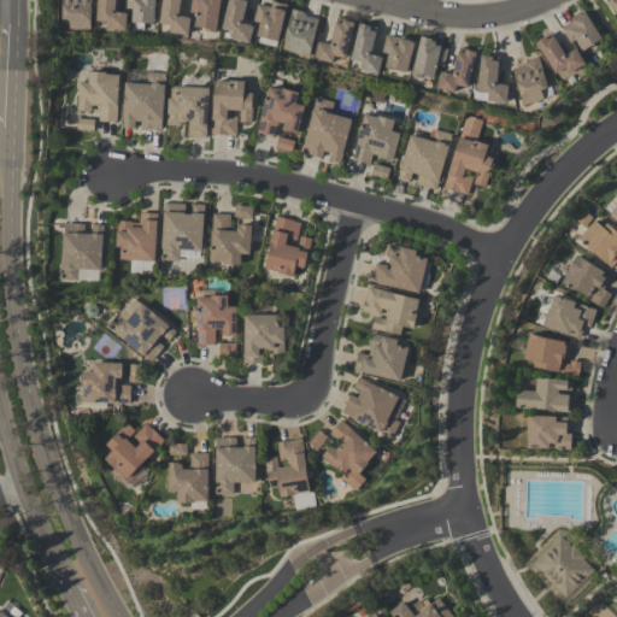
[(92,0),(92,30),(70,30),(70,21),(63,21),(63,0),(92,0)]
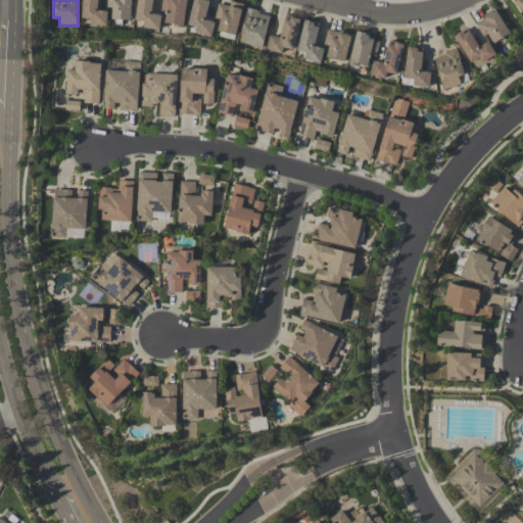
[(107,27),(91,26),(92,19),(82,18),(83,0),(98,0),(98,11),(108,11),(107,27)]
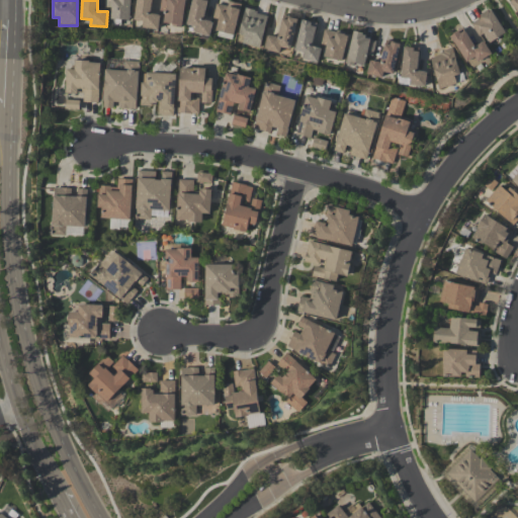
[(130,0),(130,20),(121,20),(120,25),(112,25),(112,20),(111,20),(111,8),(105,7),(105,0),(130,0)]
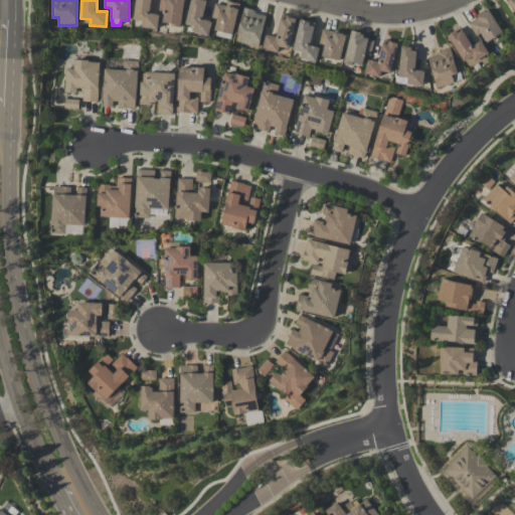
[(136,0),(151,0),(149,14),(159,15),(157,30),(142,28),(143,21),(133,20),(136,0)]
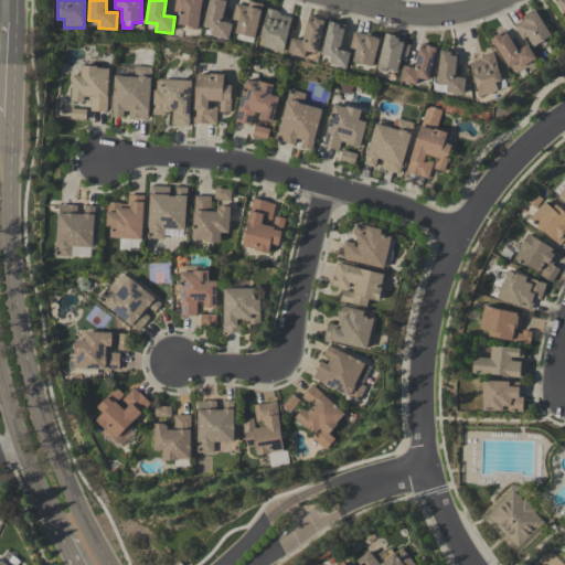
[(173,12),(174,0),(202,0),(198,31),(189,30),(189,27),(178,25),(180,13),(173,12)]
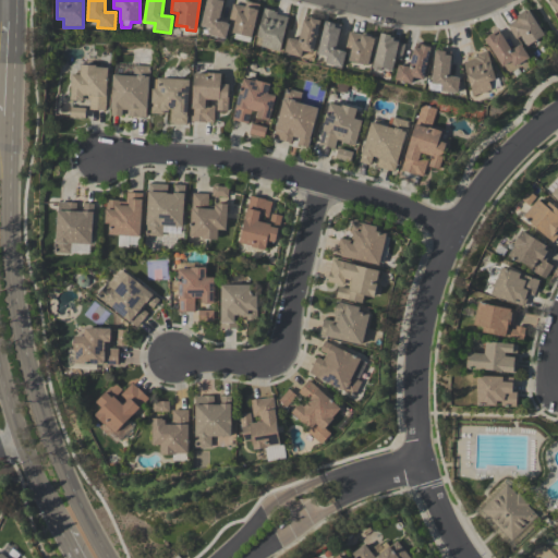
[(226,39),(209,36),(210,29),(201,26),(206,0),(223,0),(219,22),(229,24),(226,39)]
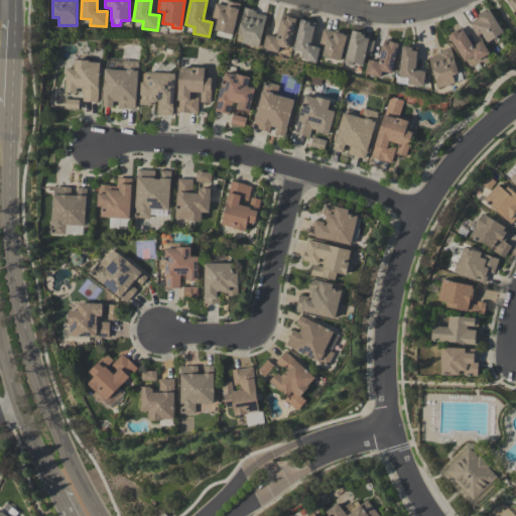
[(231,40),(217,36),(218,31),(215,31),(218,19),(212,18),(216,4),(227,7),(228,2),(240,5),(231,40)]
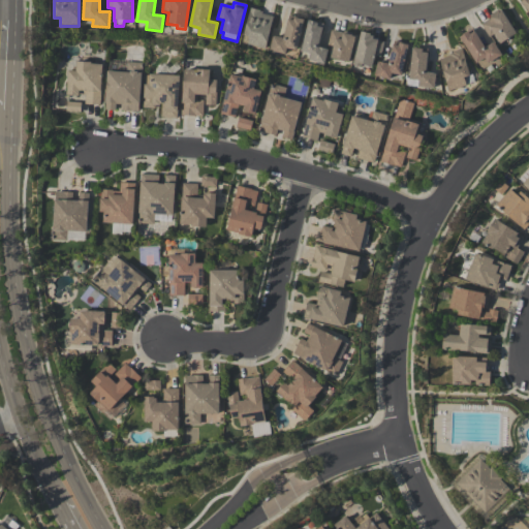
[(247,45),(249,36),(243,35),(250,8),(259,10),(259,11),(262,12),(262,14),(273,18),(266,50),(247,45)]
